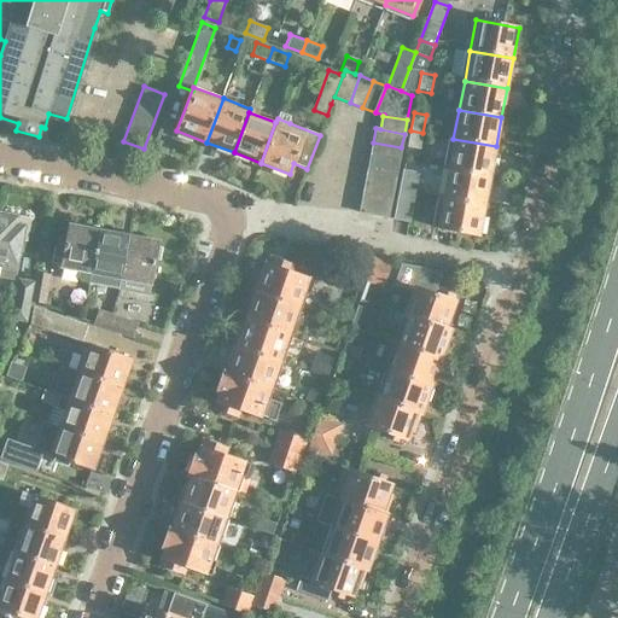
[(407,147),(408,147),(420,149),(423,133),(410,130),(407,147)]
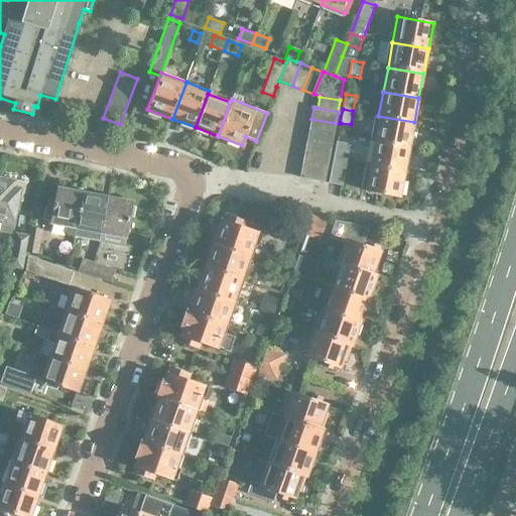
[(378,116),(374,140),(409,147),(414,122),(378,116)]
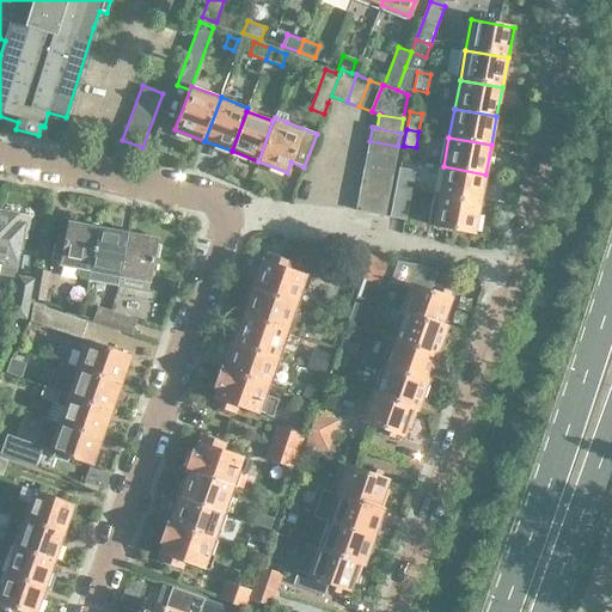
[(369,141),(367,155),(395,160),(397,146),(369,141)]
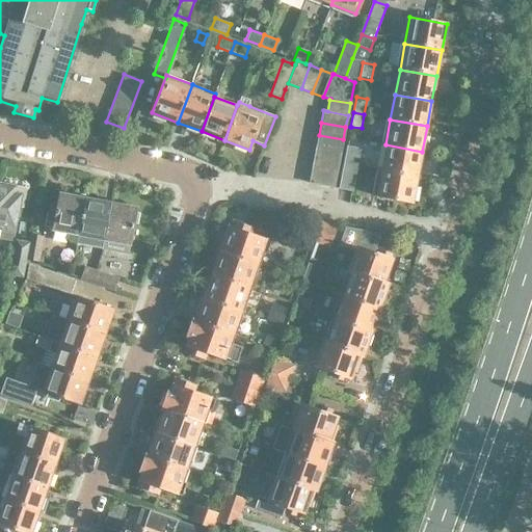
[(319,135),(317,147),(341,151),(343,139),(319,135)]
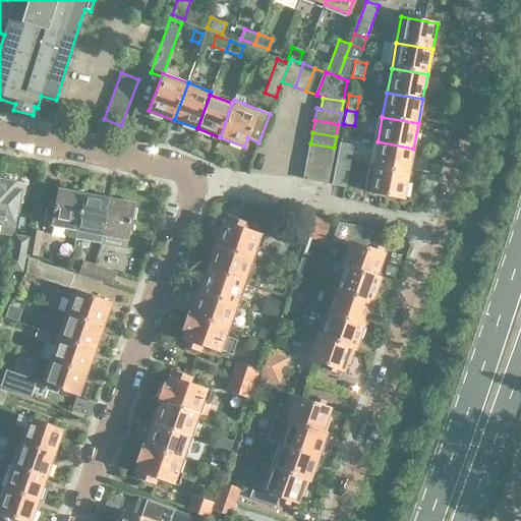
[(378,141),(372,167),(409,172),(413,149),(378,141)]
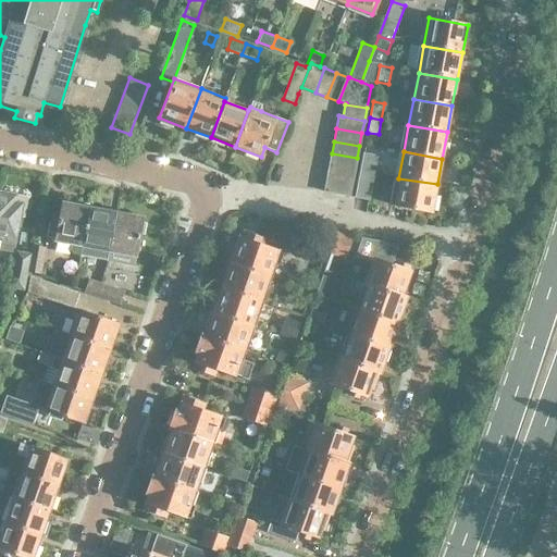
[(362,152),(360,165),(375,168),(378,156),(362,152)]
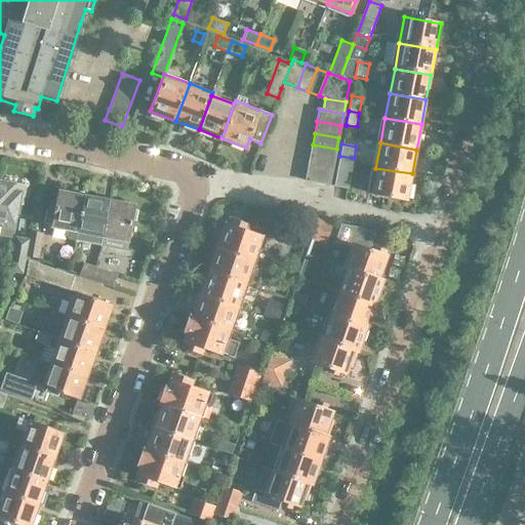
[(313,145),(310,156),(334,161),(336,149),(313,145)]
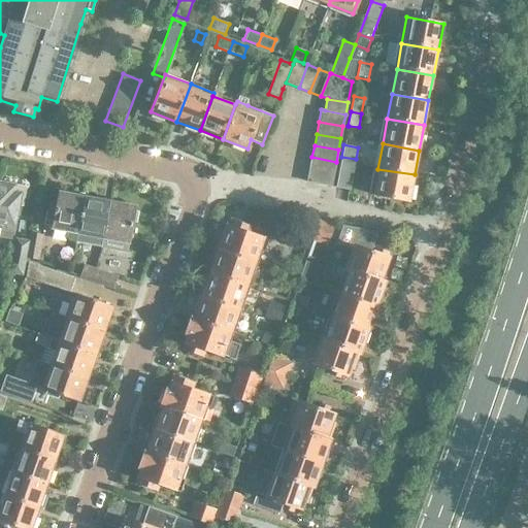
[(311,157),(309,169),(334,173),(336,162),(311,157)]
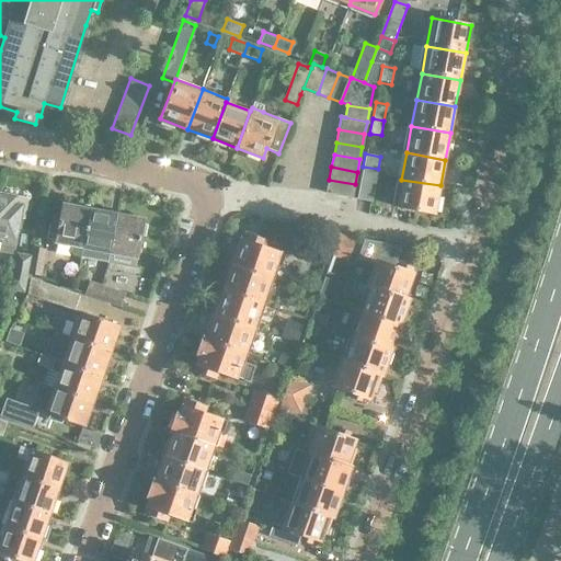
[(359,186),(357,198),(371,202),(374,189),(375,189),(378,169),(363,167),(359,186)]
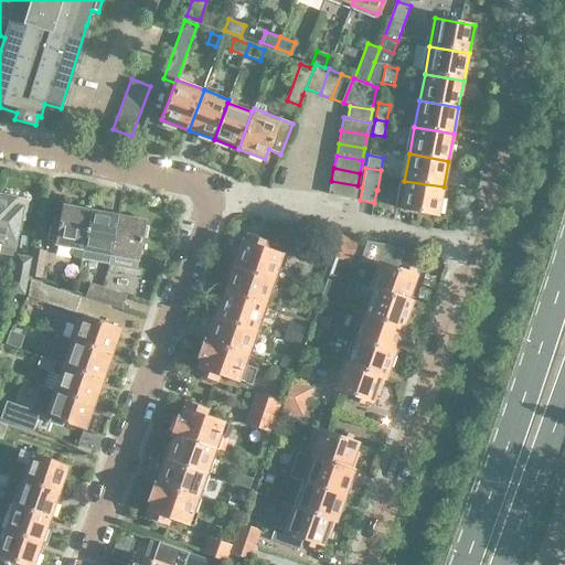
[(358,185),(331,181),(329,194),(355,199),(358,185)]
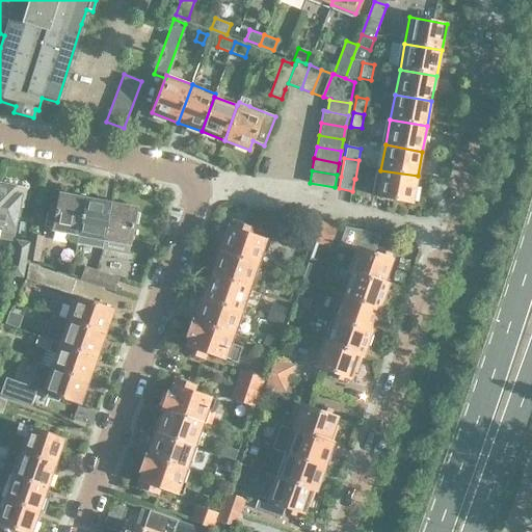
[(418,176),(380,170),(376,195),(413,203),(418,176)]
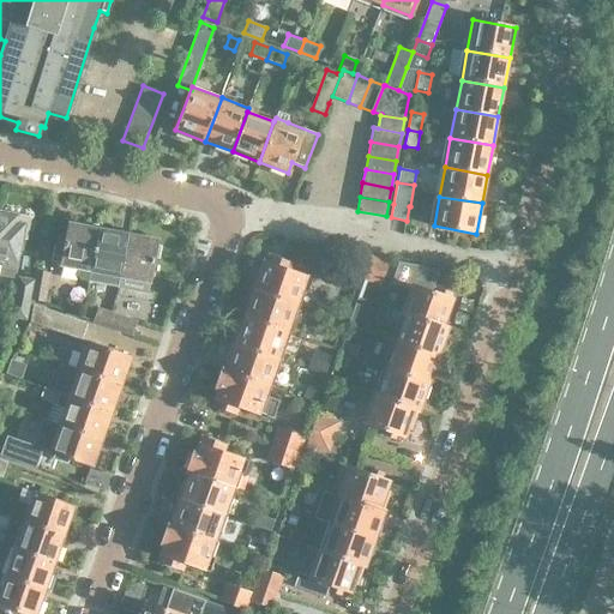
[(0,211),(0,260),(2,262),(1,266),(0,274),(0,276),(14,280),(16,269),(22,239),(25,239),(28,230),(25,229),(28,217),(0,211)]
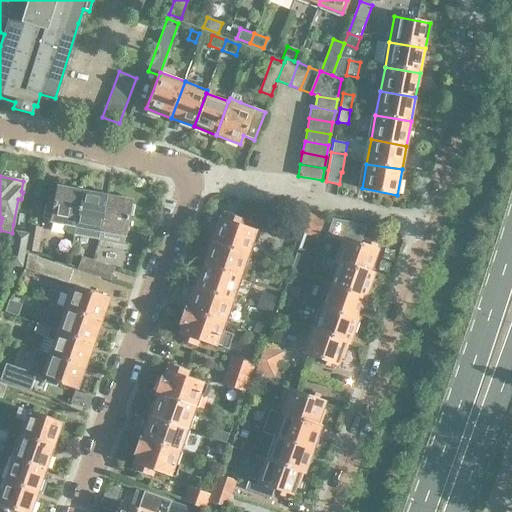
[(43,218),(50,219),(49,223),(65,226),(64,234),(68,238),(73,239),(75,228),(82,192),(57,187),(56,196),(47,194),(43,218)]
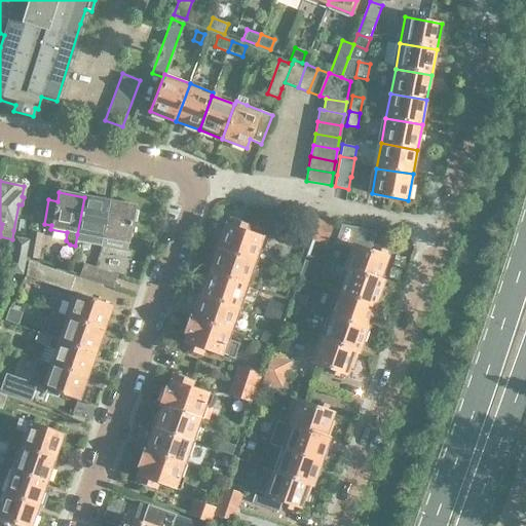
[(84,197),(77,234),(89,236),(88,242),(101,245),(102,238),(109,201),(84,197)]
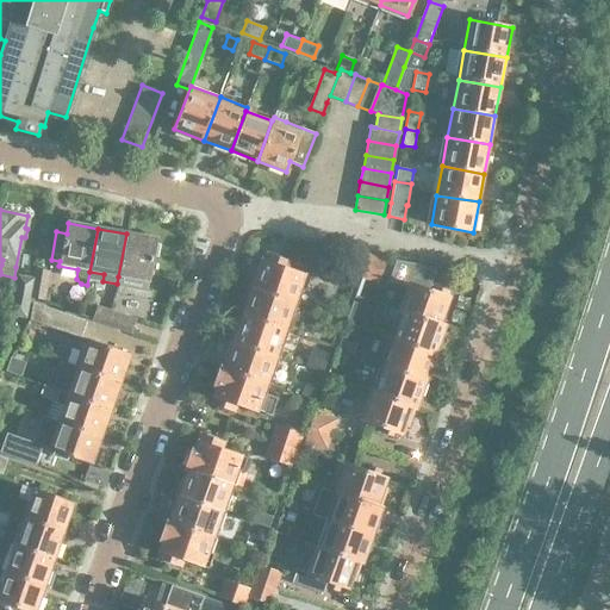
[(126,234),(118,277),(141,281),(142,278),(148,279),(154,255),(157,256),(160,244),(155,244),(156,240),(126,234)]
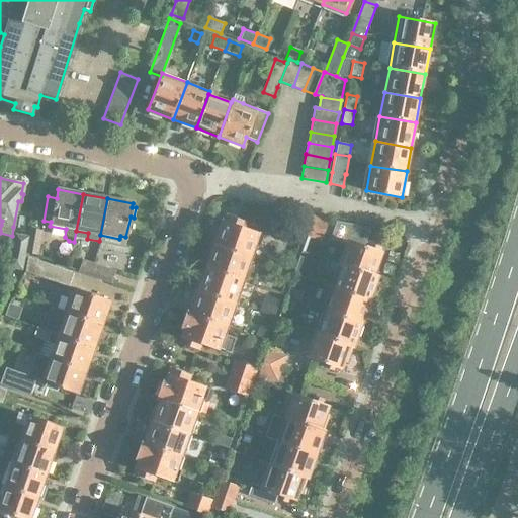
[(290,238),(289,239),(300,243),(303,235),(311,214),(297,210),(287,237),(290,238)]
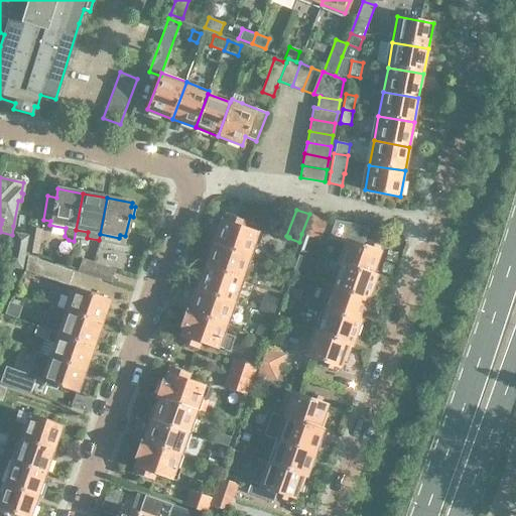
[(217,229),(212,243),(250,256),(255,244),(258,245),(261,238),(262,234),(243,227),(245,222),(227,216),(225,221),(223,220),(220,229),(217,229)]
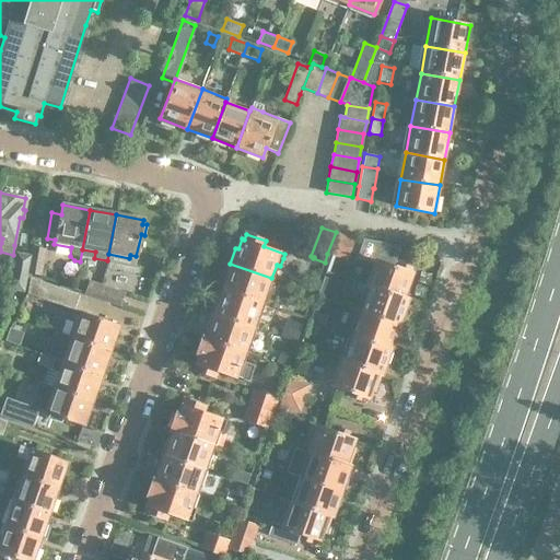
[(353,238),(340,234),(333,256),(340,258),(341,257),(346,259),(353,238)]
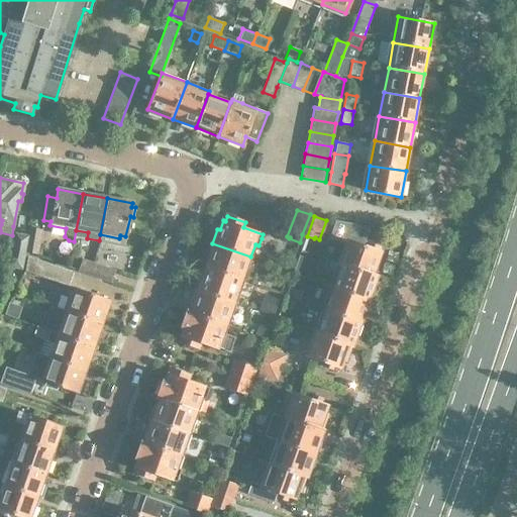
[(343,243),(339,255),(337,263),(373,275),(381,252),(379,251),(380,247),(367,242),(366,246),(363,246),(370,227),(333,221),(327,237),(343,243)]
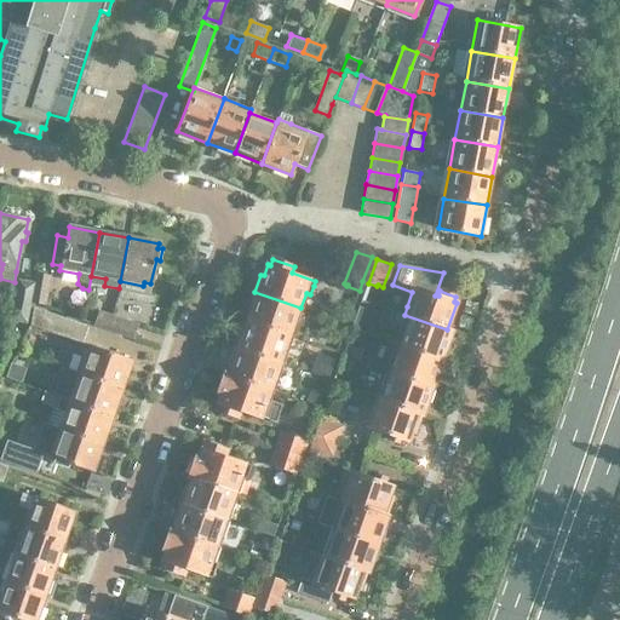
[(34,282),(30,303),(46,305),(51,275),(34,273),(33,282),(34,282)]
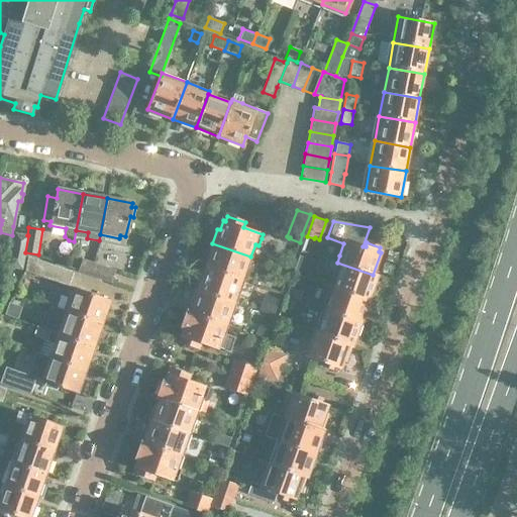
[(16,233),(9,267),(21,269),(25,252),(28,235),(27,235),(16,233)]
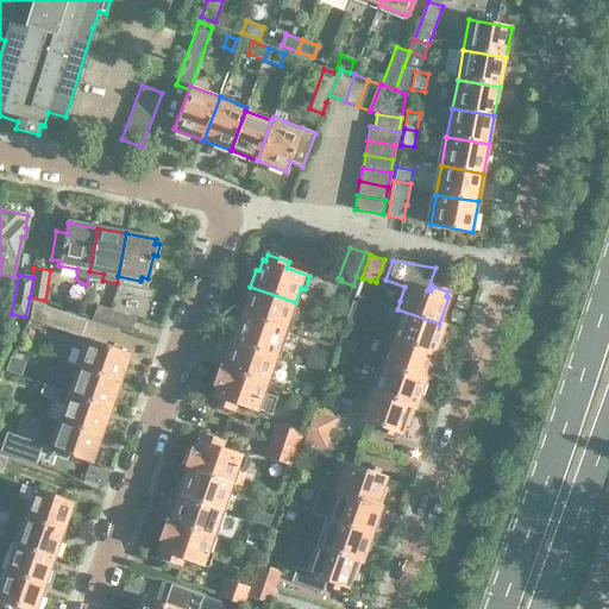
[(248,303),(244,314),(287,330),(295,302),(250,287),(245,302),(248,303)]
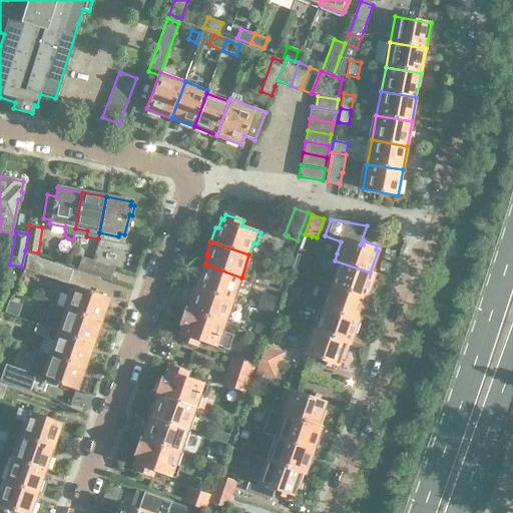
[(311,252),(300,248),(293,267),(304,271),(311,252)]
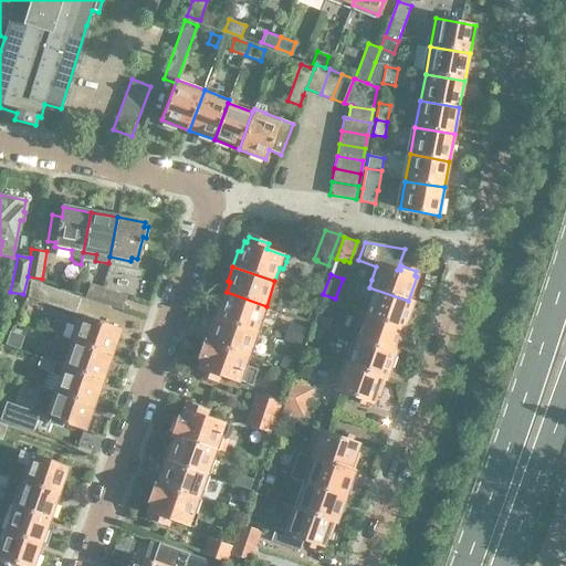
[(31,281),(28,296),(75,313),(81,299),(31,281)]
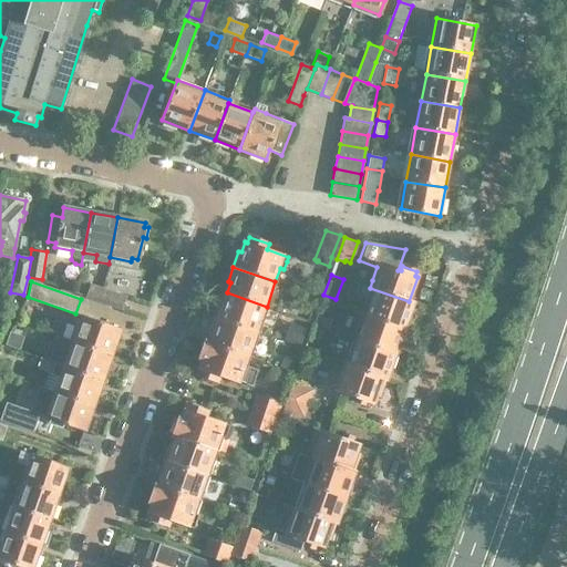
[(356,295),(367,299),(362,313),(404,328),(405,327),(409,326),(411,318),(409,316),(413,303),(409,301),(370,288),(353,281),(353,284),(359,286),(356,295)]
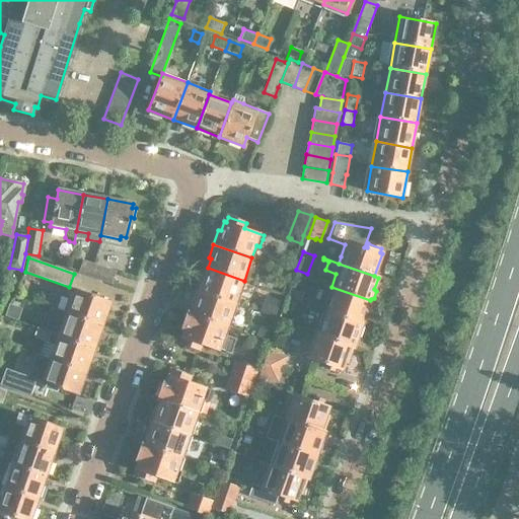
[(83,261),(79,272),(90,276),(94,265),(83,261)]
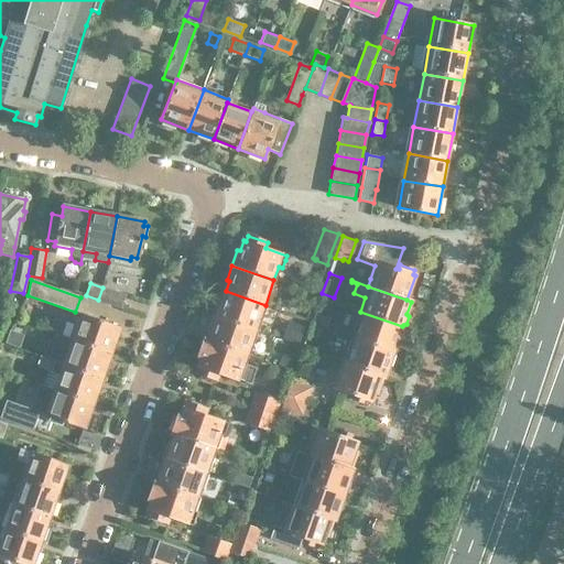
[(102,288),(98,300),(121,307),(126,295),(102,288)]
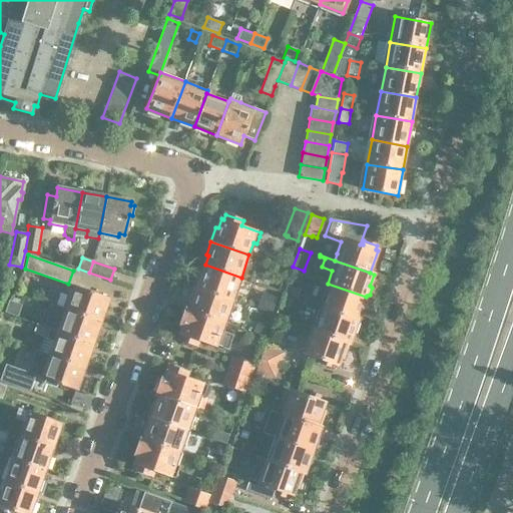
[(199,273),(194,287),(233,301),(241,278),(205,265),(202,274),(199,273)]
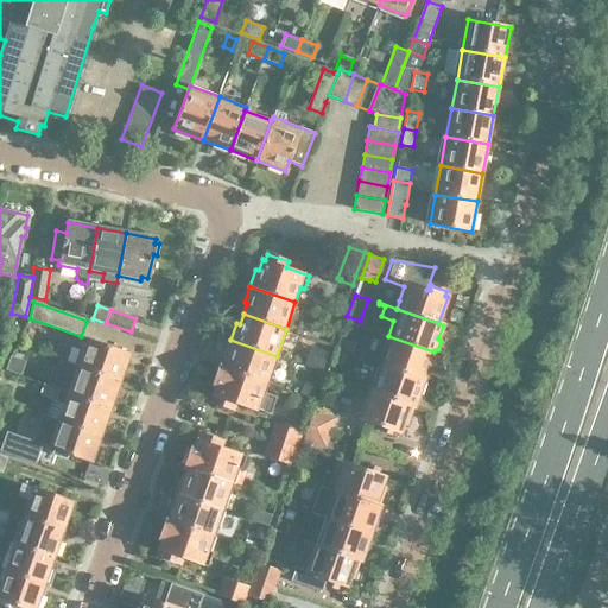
[(388,336),(379,363),(424,379),(428,368),(431,367),(435,358),(432,355),(434,352),(388,336)]
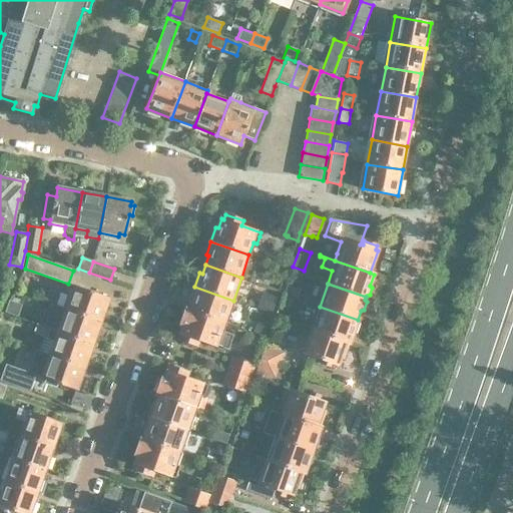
[(71,289),(65,308),(100,320),(108,297),(74,285),(73,290),(71,289)]
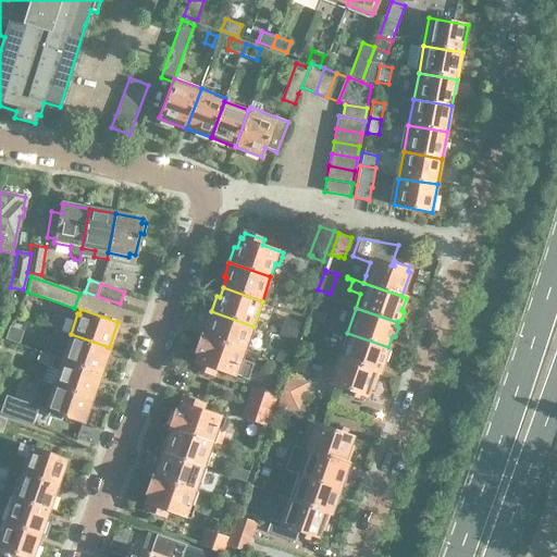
[(312,309),(308,319),(325,325),(329,316),(312,309)]
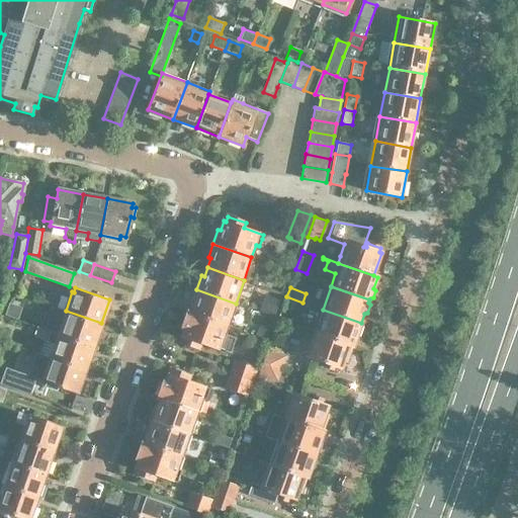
[(191,313),(226,325),(228,326),(236,304),(196,289),(191,303),(194,304),(191,313)]
